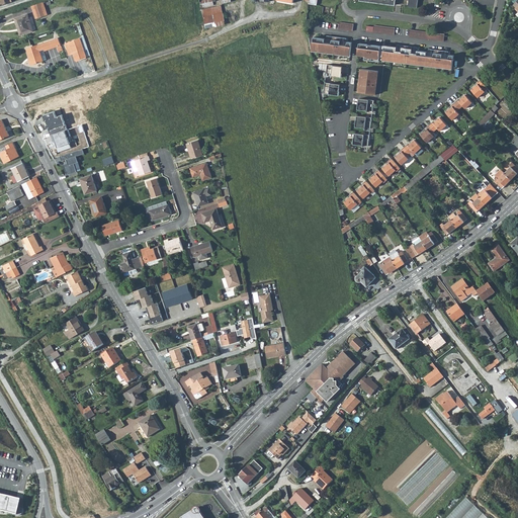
[(35,19),(48,15),(44,2),(31,6),(35,19)]
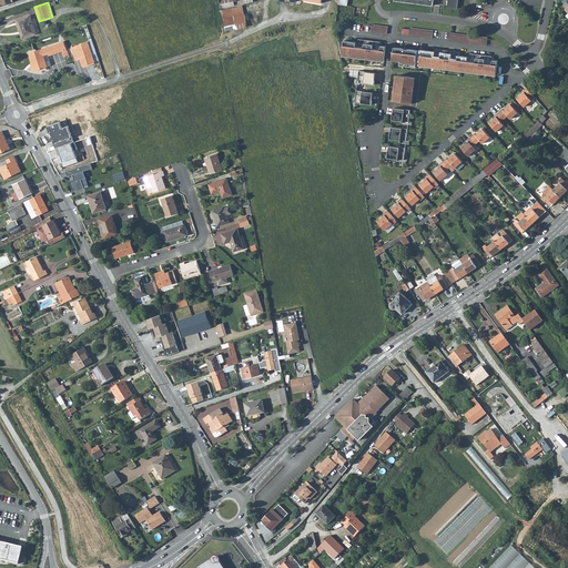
[(242,7),(221,11),(224,31),(245,26),(242,7)]
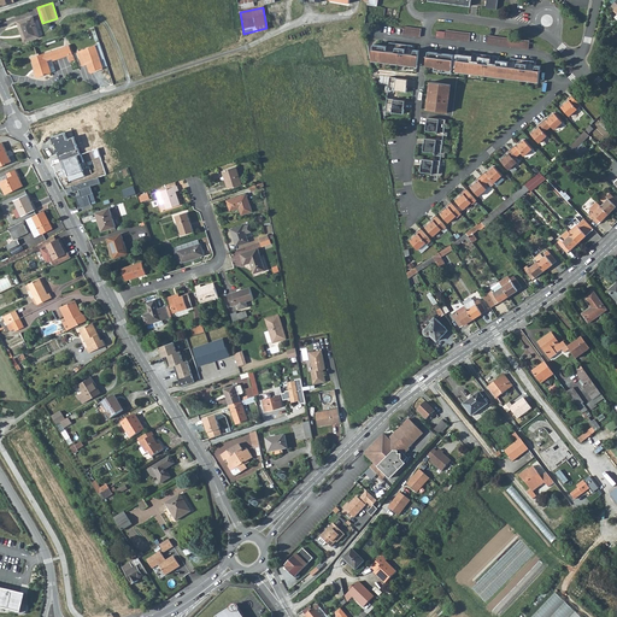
[(33,16),(17,21),(19,28),(22,27),(27,40),(39,35),(33,16)]
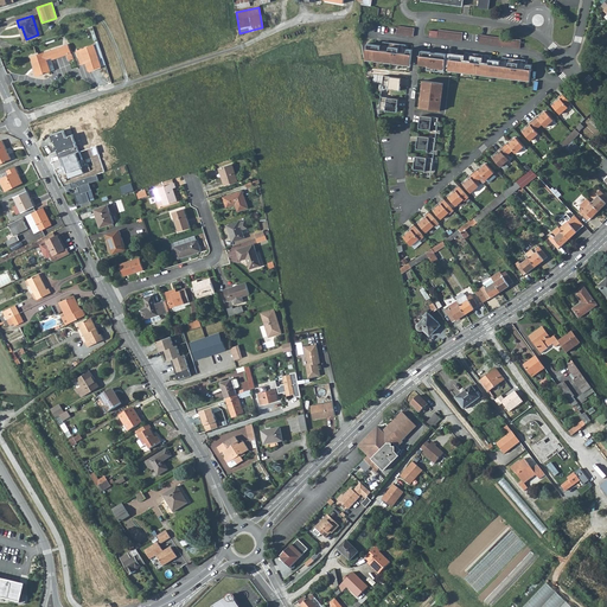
[(414,29),(397,26),(397,30),(396,34),(414,37),(414,29)]
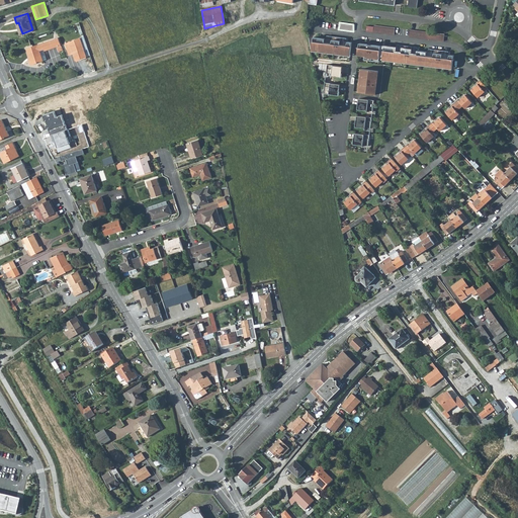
[(396,28),(374,25),(374,27),(373,32),(395,34),(396,28)]
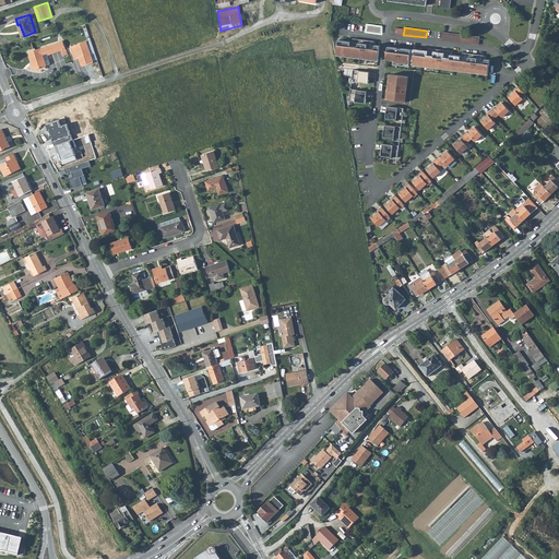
[(480,37),(442,33),(441,39),(479,45),(479,42),(480,37)]
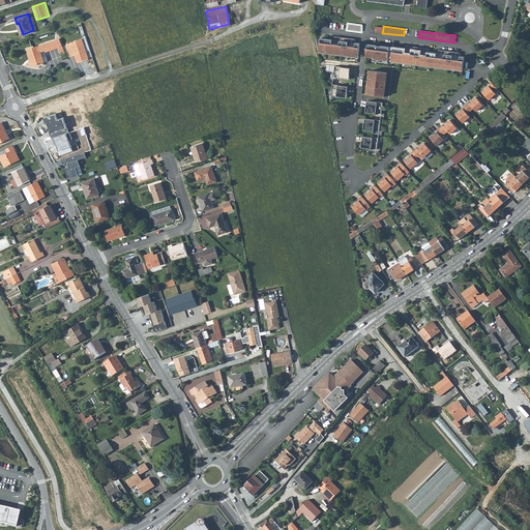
[(332,39),(321,37),(319,50),(358,55),(360,42),(356,42),(355,47),(348,46),(349,37),(341,36),(340,45),(331,43),(332,39)]
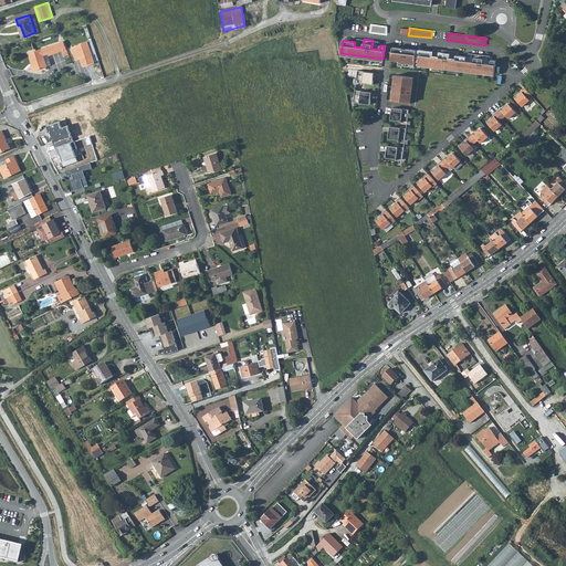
[(77,46),(82,61),(85,67),(96,64),(94,56),(91,48),(90,43),(77,46)]
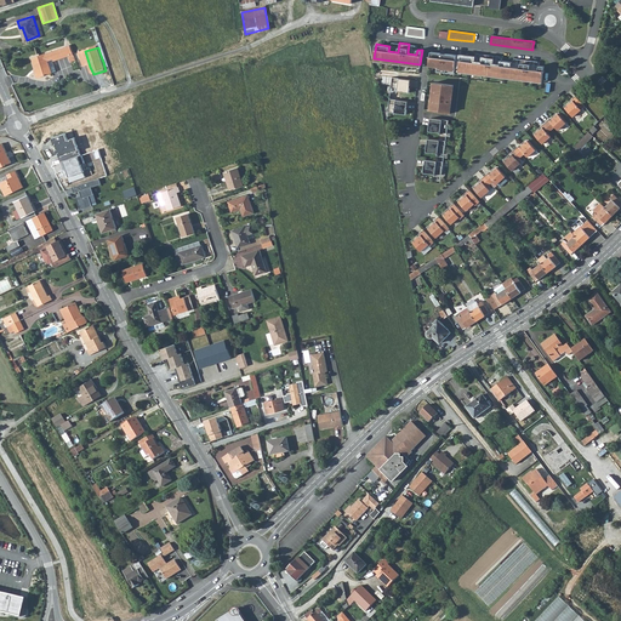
[(58,49),(30,58),(38,78),(50,73),(46,61),(51,60),(52,61),(62,57),(58,49)]
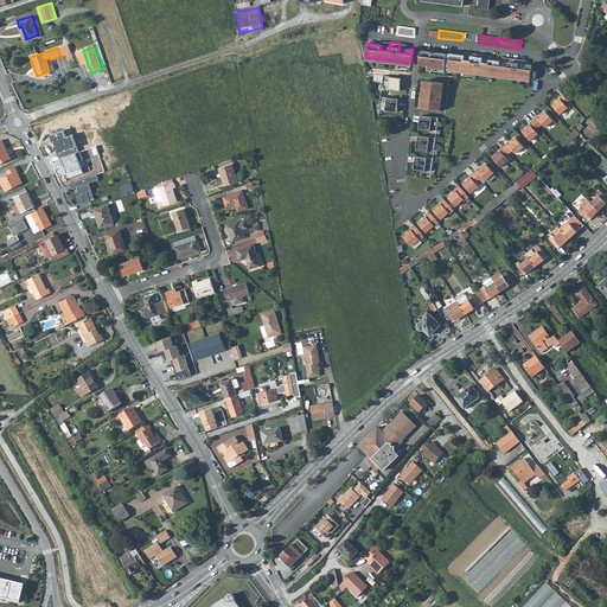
[(78,52),(83,66),(88,65),(83,50),(78,52)]
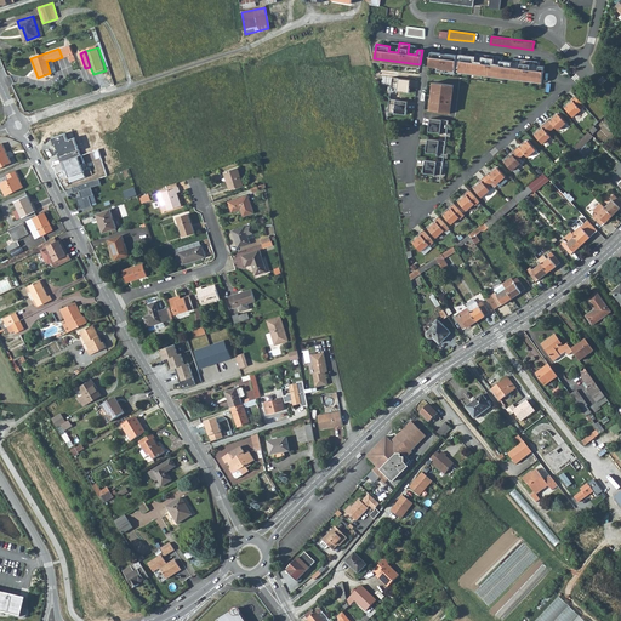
[(106,70),(110,68),(103,51),(100,52),(103,62),(106,70)]
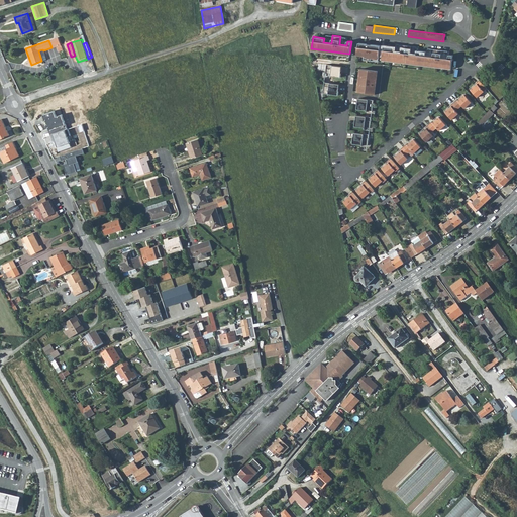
[(358,42),(357,55),(365,56),(365,57),(379,59),(381,45),(358,42)]
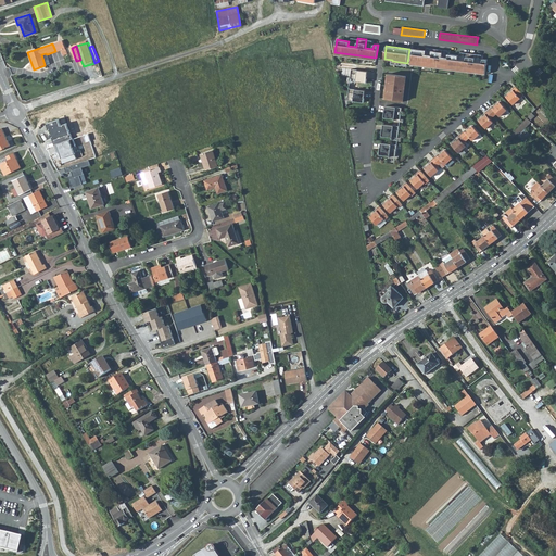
[(413,49),(411,62),(485,72),(488,59),(483,59),(482,63),(475,62),(475,58),(476,53),(467,52),(466,61),(457,60),(458,55),(450,54),(449,59),(441,58),(442,50),(433,48),(432,57),(424,55),(425,51),(413,49)]
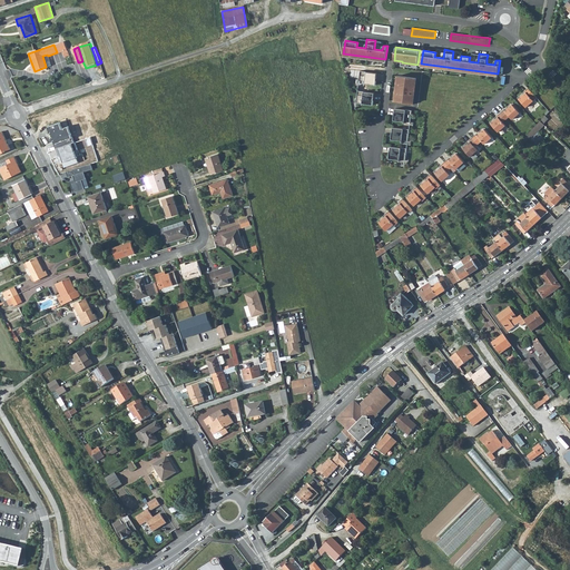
[(366,71),(360,70),(359,82),(375,85),(376,80),(374,80),(374,77),(376,78),(376,74),(366,71)]
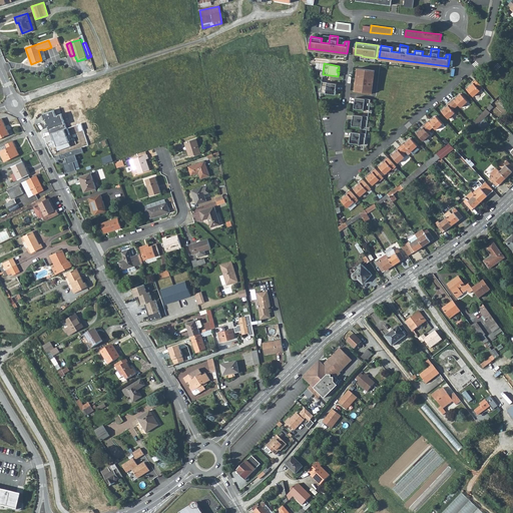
[(375,70),(359,68),(356,91),(372,93),(375,70)]
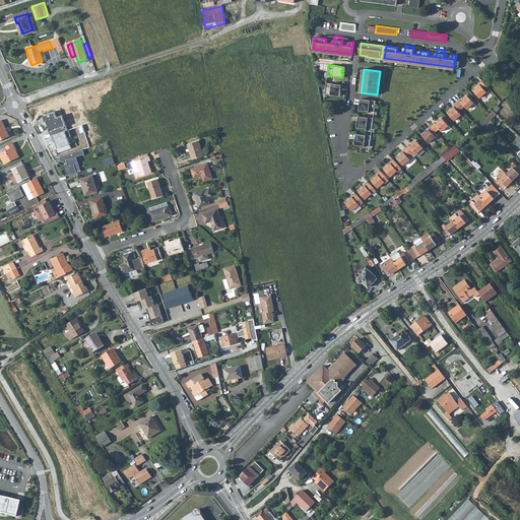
[(482,80),(472,88),(480,98),(488,91),(484,88),(488,86),(482,80)]
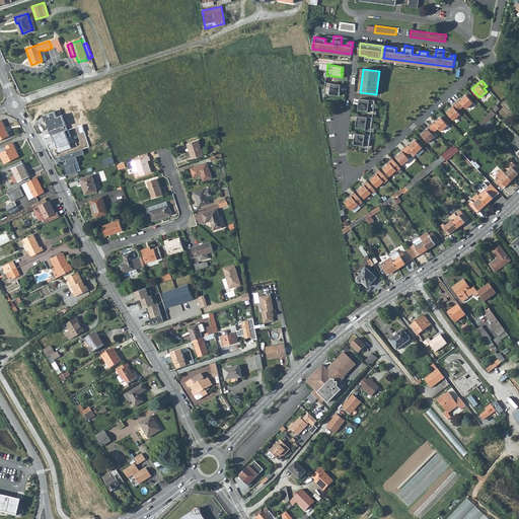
[(331,83),(325,82),(323,93),(340,95),(340,91),(339,91),(339,88),(340,88),(341,84),(330,83),(331,83)]
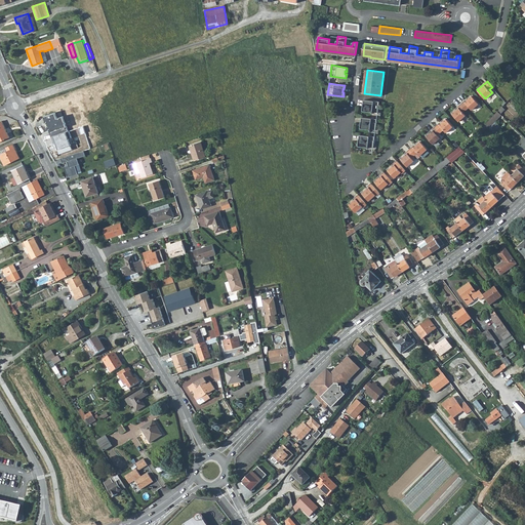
[(461,104),(467,110),(470,107),(472,110),(479,104),(471,94),(461,104)]
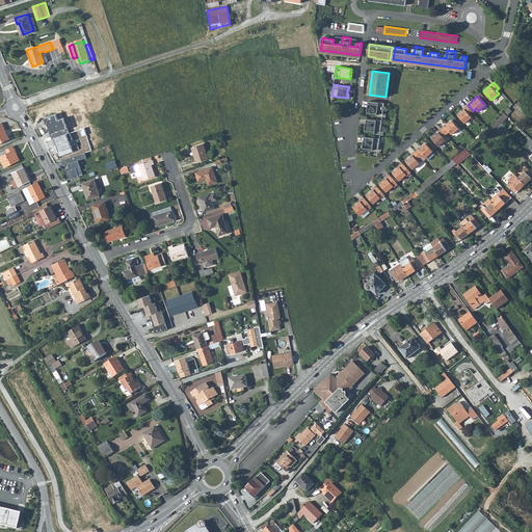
[(368,108),(367,112),(383,114),(384,103),(378,102),(369,101),(368,105),(370,106),(369,108),(368,108)]
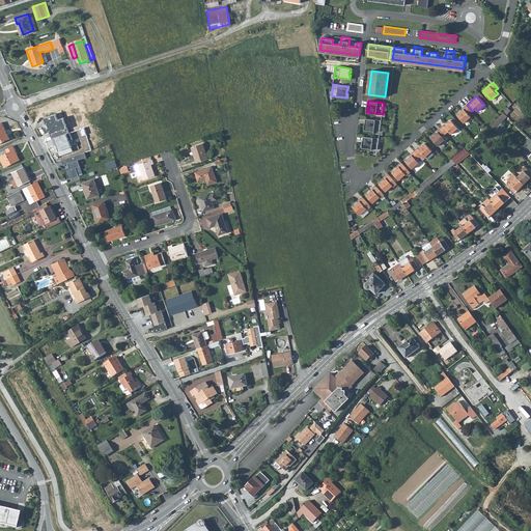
[(456,113),(465,122),(471,116),(469,113),(472,111),(467,105),(456,113)]
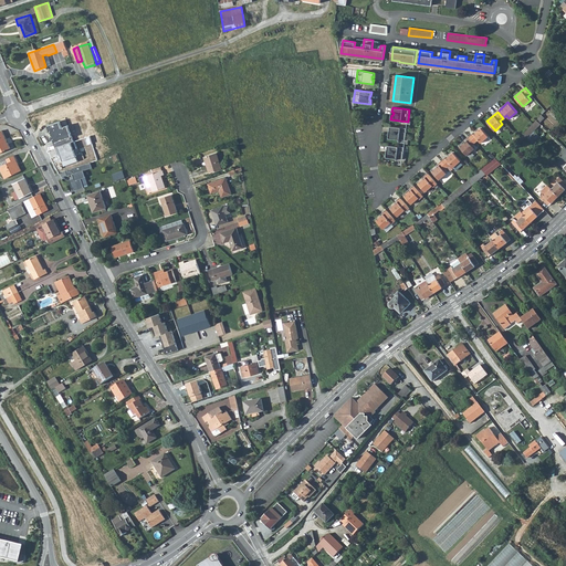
[(536,121),(540,123),(541,124),(547,117),(543,113),(542,115),(536,121)]
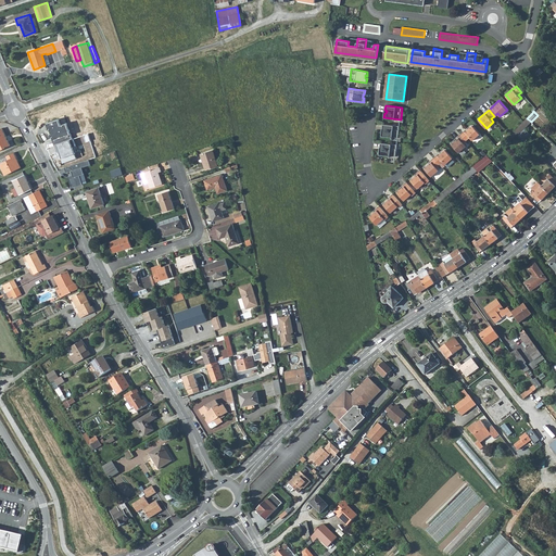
[(58,118),(47,122),(54,144),(68,139),(72,138),(66,122),(60,124),(58,118)]
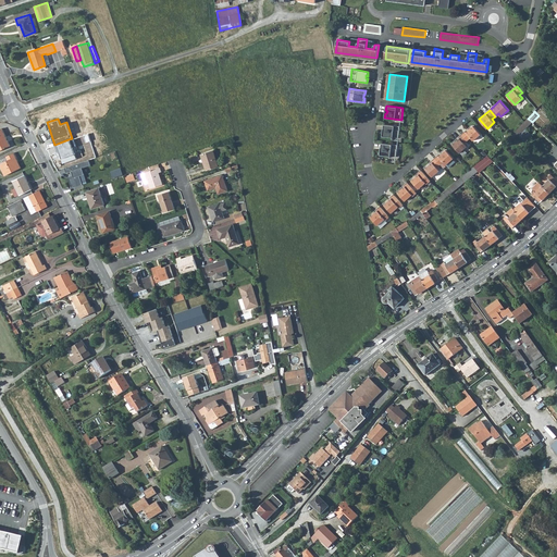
[(531,121),(528,119),(521,125),(515,132),(517,134),(519,136),(525,128),(524,127),(531,121)]
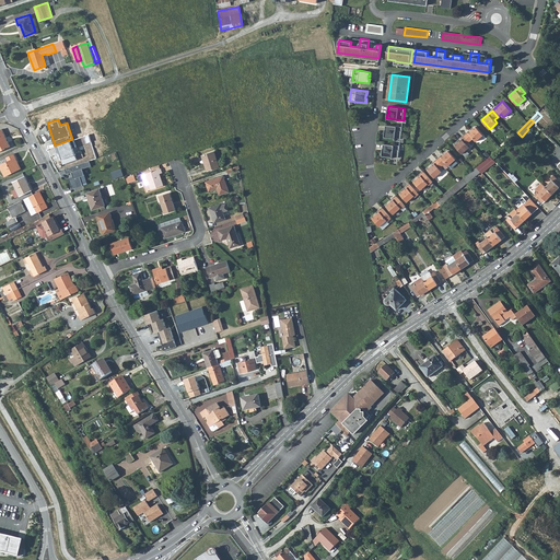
[(475,125),(465,135),(470,141),(474,138),(476,141),(483,135),(475,125)]
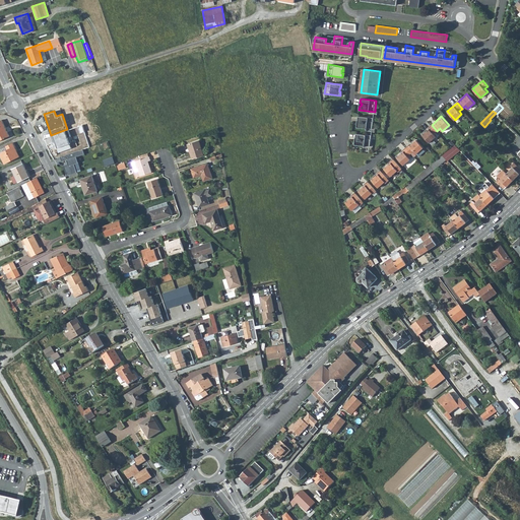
[(359,123),(358,123),(356,127),(372,129),(374,118),(368,117),(368,118),(359,117),(358,121),(360,121),(359,123)]
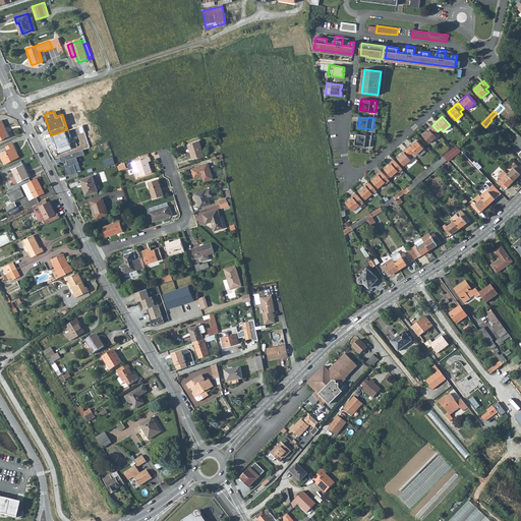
[(2,120),(0,120),(0,140),(10,136),(2,120)]
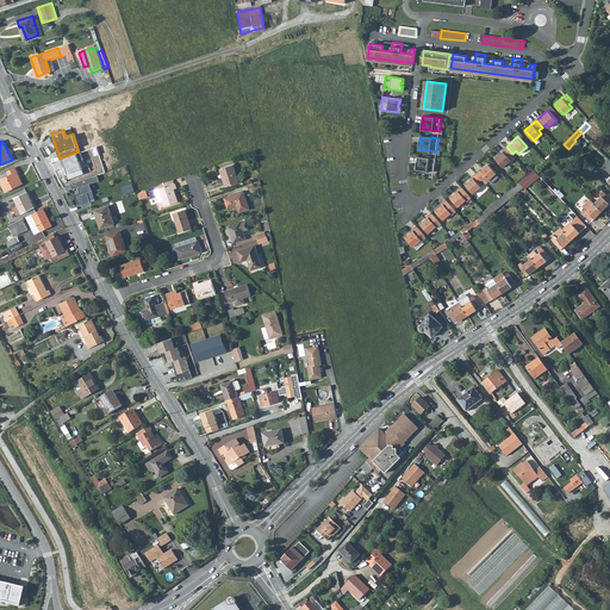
[(512,154),(506,147),(495,156),(506,170),(515,165),(509,157),(512,154)]
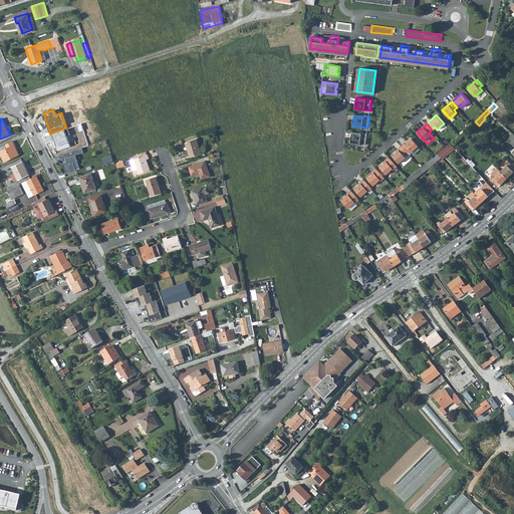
[(63,129),(50,134),(57,152),(70,147),(63,129)]
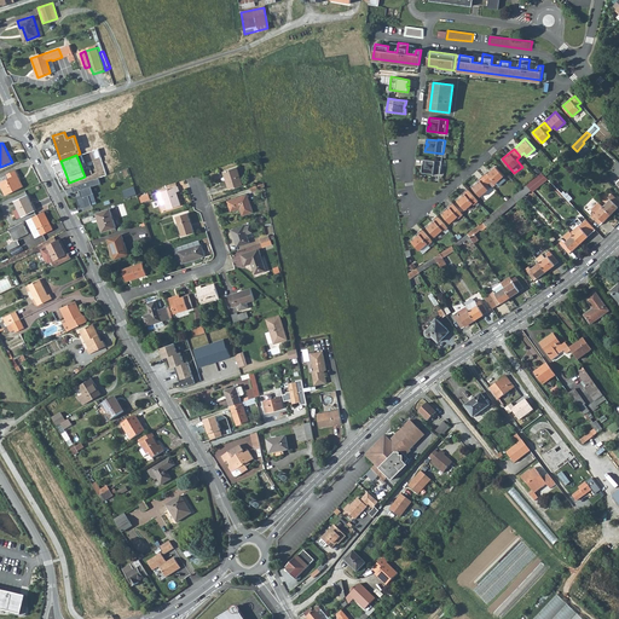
[(435,161),(424,160),(423,165),(426,165),(424,168),(423,168),(422,173),(441,174),(443,161),(435,161)]
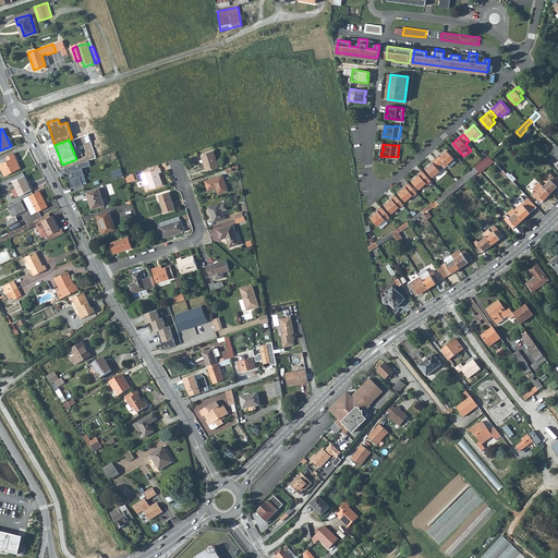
[(446,148),(435,158),(441,165),(445,161),(447,165),(455,158),(446,148)]
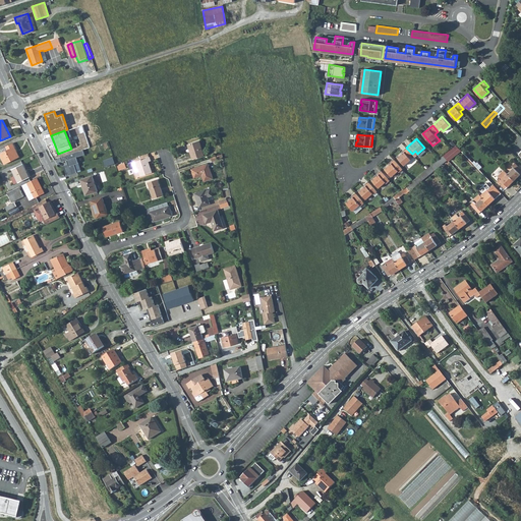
[(198,140),(187,145),(188,149),(186,150),(186,152),(189,151),(192,159),(204,156),(198,140)]
